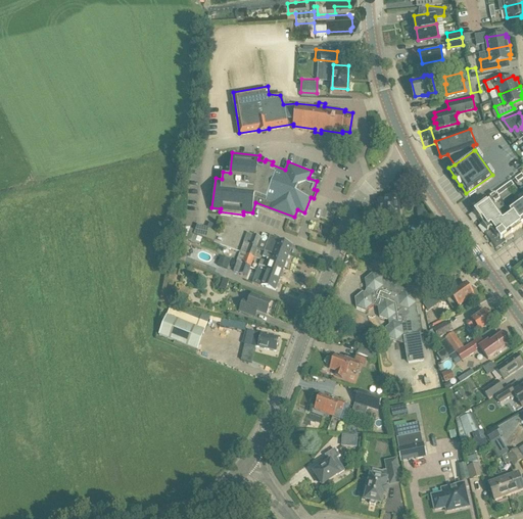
[(511,179),(495,190),(498,193),(513,183),(511,179)]
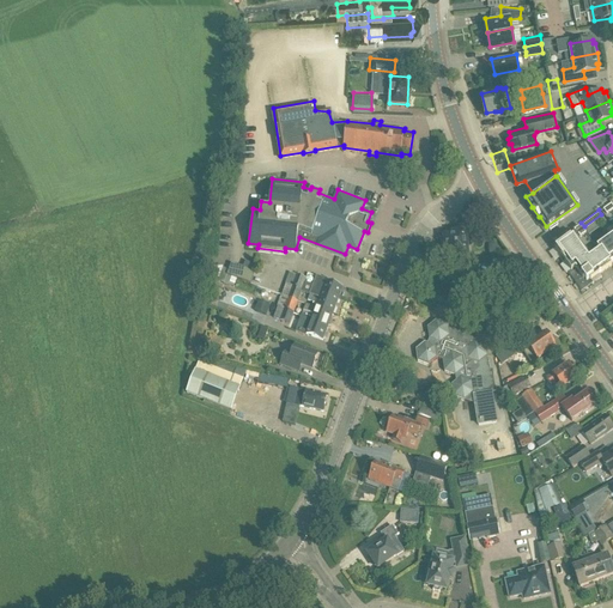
[(574,231),(554,244),(571,267),(575,265),(586,280),(611,262),(596,242),(595,242),(596,243),(594,244),(580,224),(574,228),(576,230),(574,232),(574,231)]
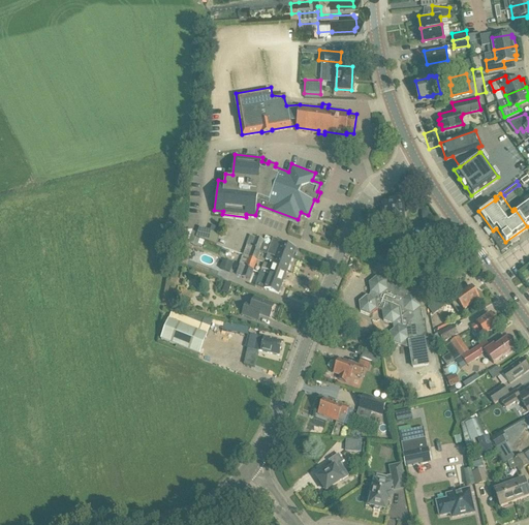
[(524,196),(520,198),(528,211),(528,197),(526,201),(524,196)]
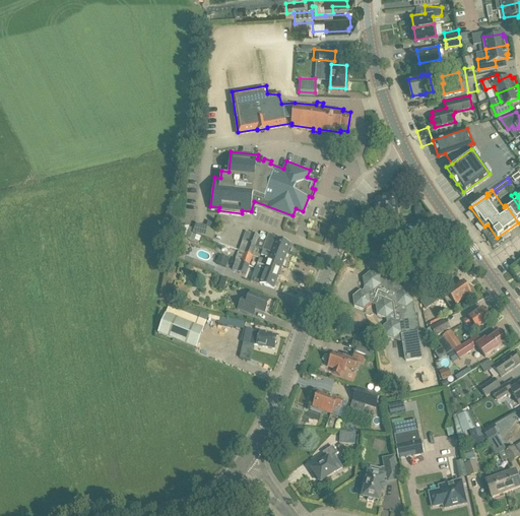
[(385,197),(377,198),(380,219),(397,217),(395,194),(384,195),(385,197)]
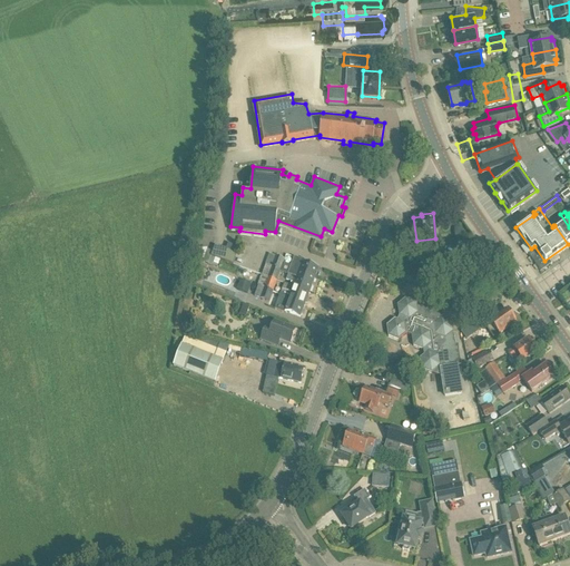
[(560,221),(554,225),(568,244),(567,242),(569,240),(569,227),(560,214),(557,217),(560,221)]
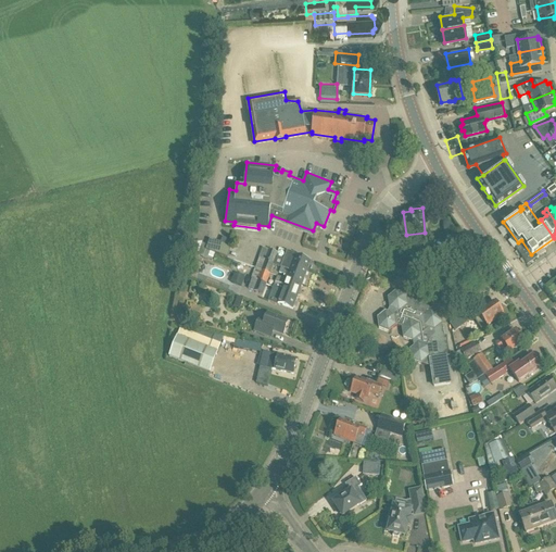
[(209,237),(205,247),(226,253),(229,245),(209,237)]
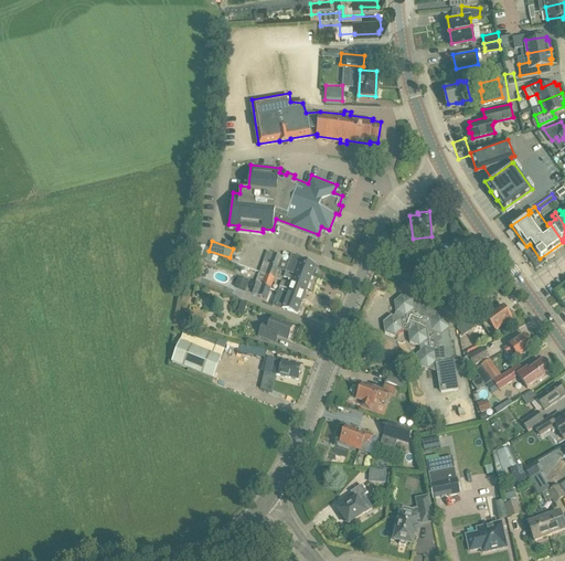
[(187,244),(183,253),(199,260),(205,244),(187,244)]
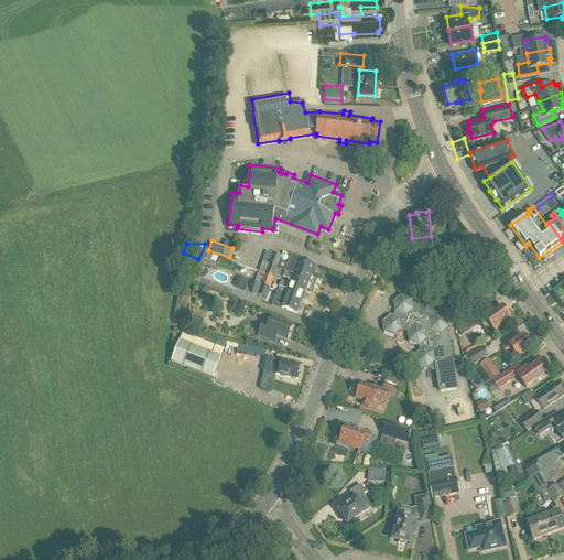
[(267,248),(259,269),(266,271),(269,260),(272,250),(267,248)]
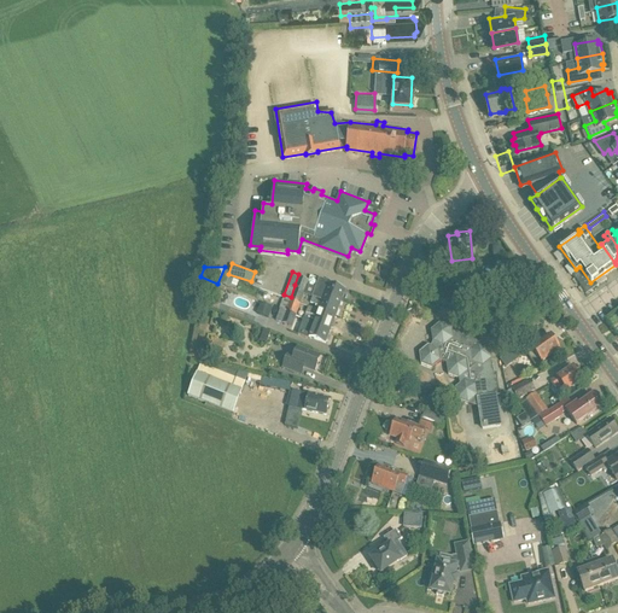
[(298,274),(295,285),(304,289),(304,291),(312,293),(320,296),(320,297),(330,301),(332,293),(342,297),(345,286),(324,279),(322,281),(320,280),(318,289),(305,285),(309,278),(298,274)]
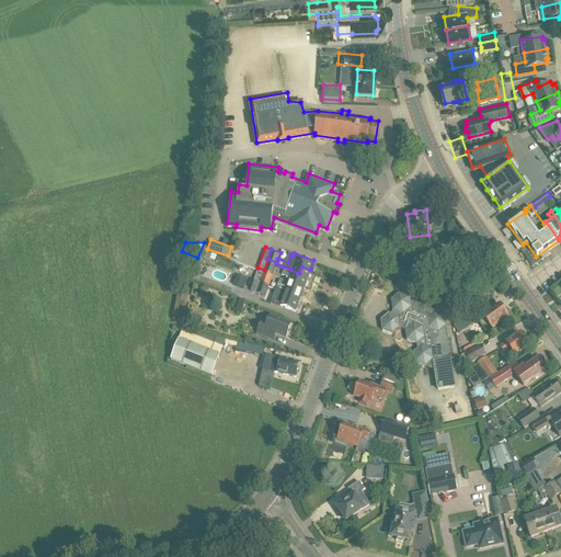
[(431,251),(424,251),(425,259),(446,257),(445,249),(431,250),(431,251)]
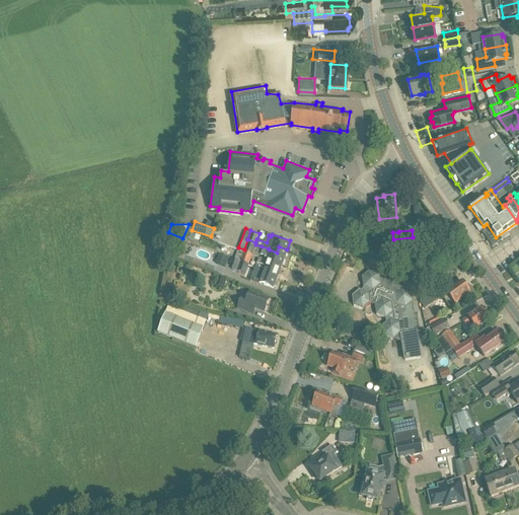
[(247,239),(244,249),(252,252),(255,244),(255,242),(247,239)]
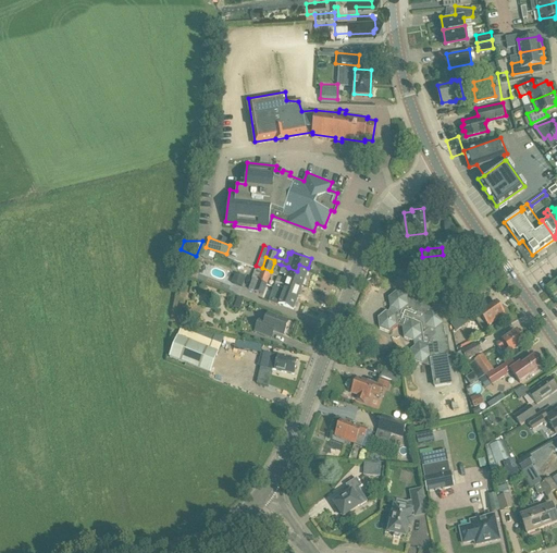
[(281,265),(279,271),(286,273),(285,277),(302,283),(308,268),(299,265),(297,271),(288,268),(288,267),(281,265)]
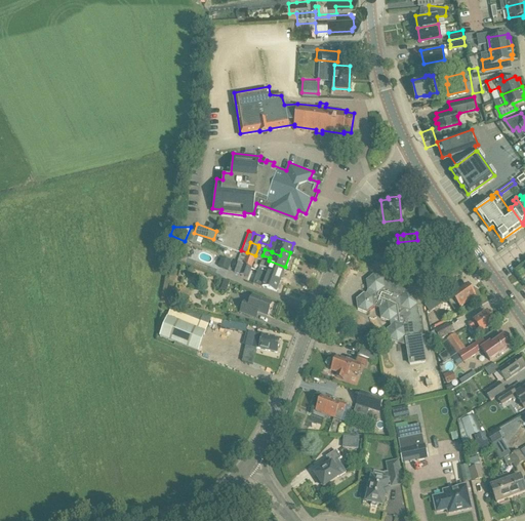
[(241,250),(238,259),(251,265),(255,255),(247,252),(241,250)]
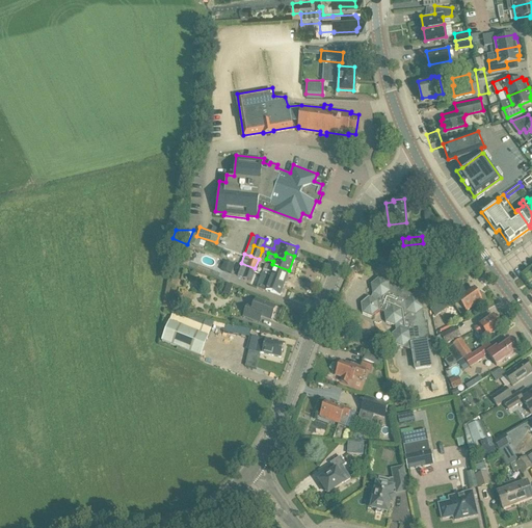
[(224,258),(220,267),(231,270),(234,261),(224,258)]
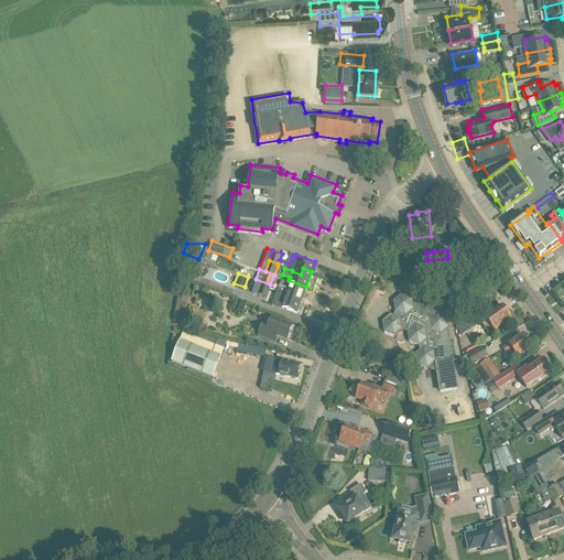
[(281,277),(279,287),(285,289),(294,292),(292,298),(301,301),(306,287),(289,280),(281,277)]
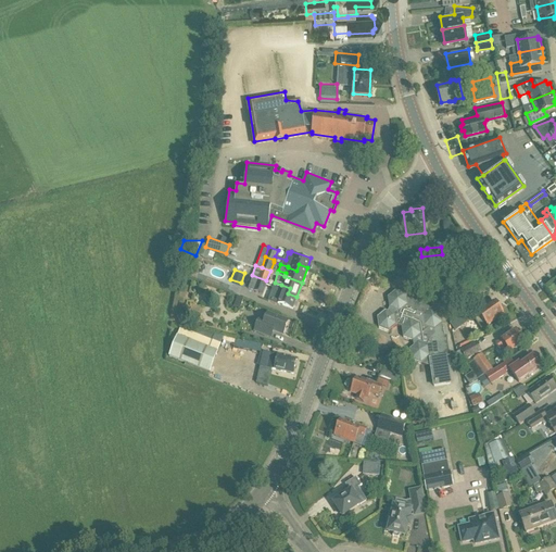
[(249,286),(263,290),(266,280),(252,275),(249,286)]
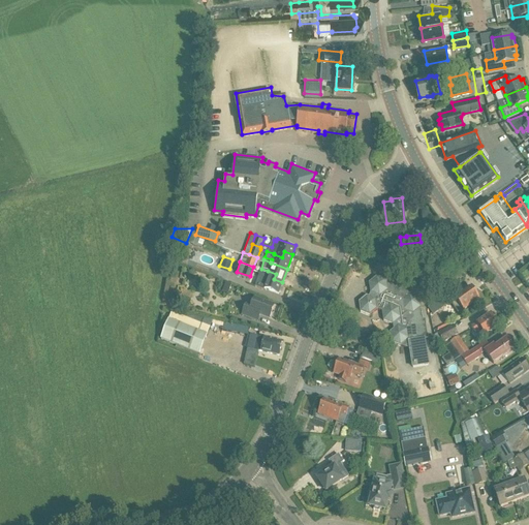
[(261,269),(255,284),(263,287),(265,285),(279,291),(282,282),(274,279),(276,274),(268,271),(261,269)]
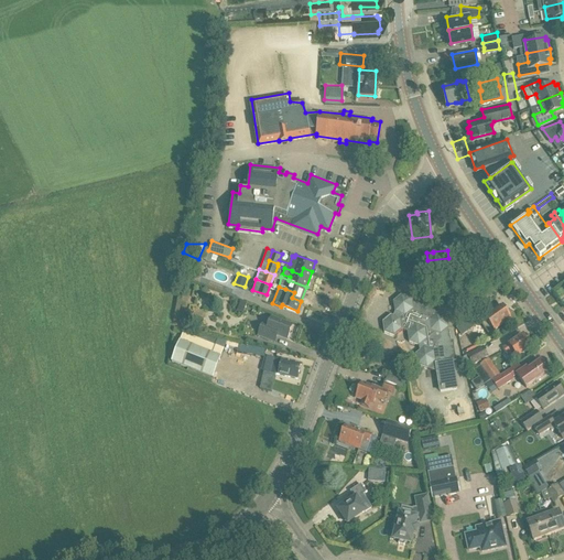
[(391,312),(382,319),(384,329),(394,333),(402,326),(408,329),(409,338),(419,343),(420,347),(415,351),(416,362),(436,369),(440,388),(456,386),(452,359),(456,358),(453,337),(451,337),(445,303),(435,300),(431,303),(402,291),(393,298),(394,309),(393,312),(391,312)]
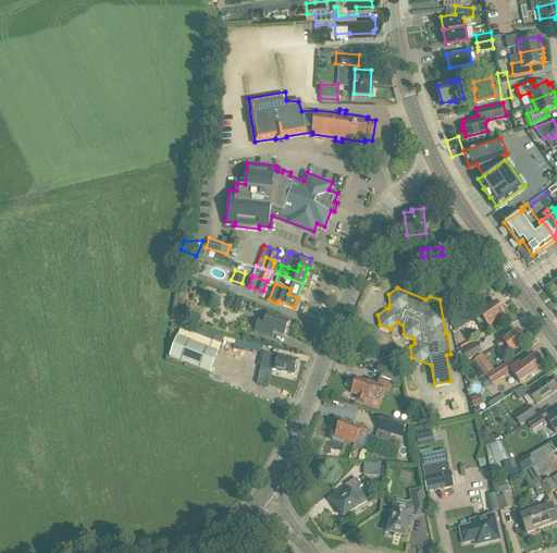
[(239,306),(244,296),(237,294),(234,304),(239,306)]
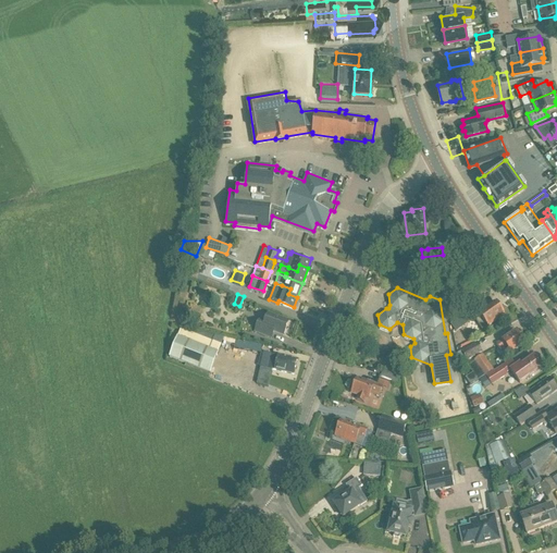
[(479,311),(474,315),(482,327),(504,311),(495,299),(479,311)]
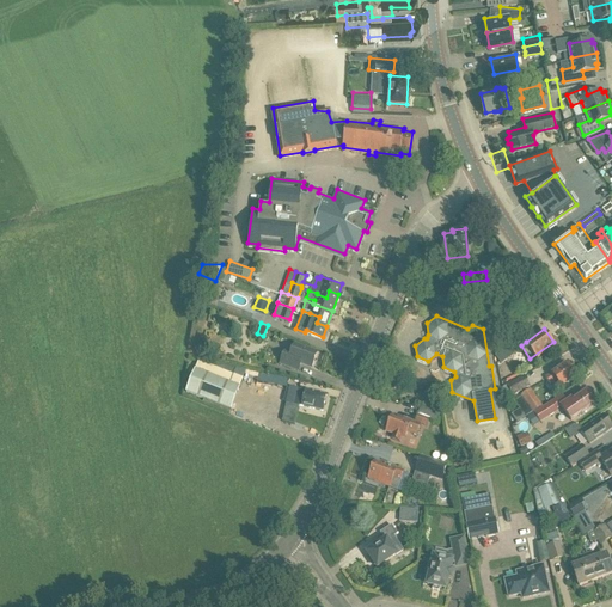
[(285,348),(280,361),(293,366),(297,360),(312,365),(317,350),(294,342),(292,350),(285,348)]
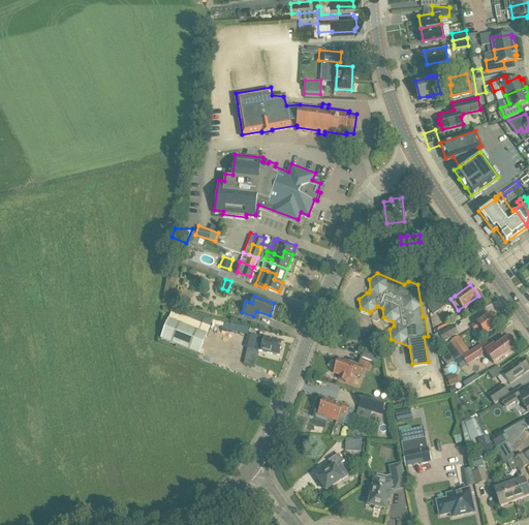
[(438,298),(429,304),(434,310),(443,304),(438,298)]
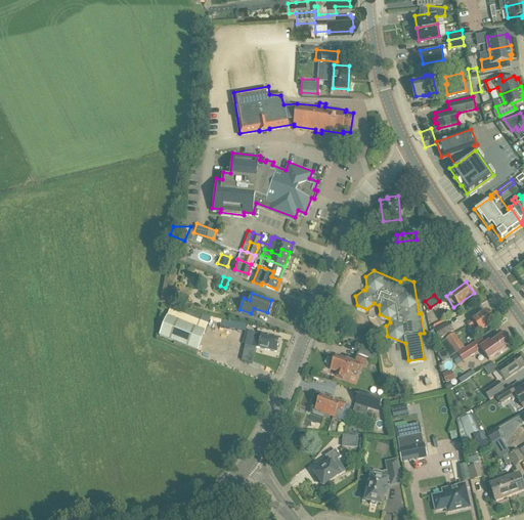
[(169,307),(158,334),(197,349),(208,322),(169,307)]
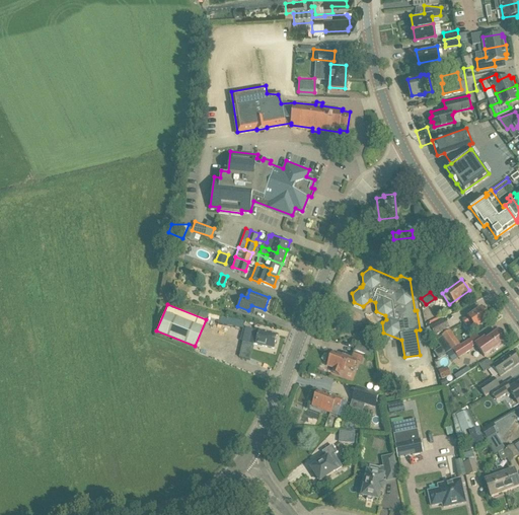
[(468,314),(463,317),(466,322),(471,319),(476,325),(489,316),(480,306),(468,314)]
